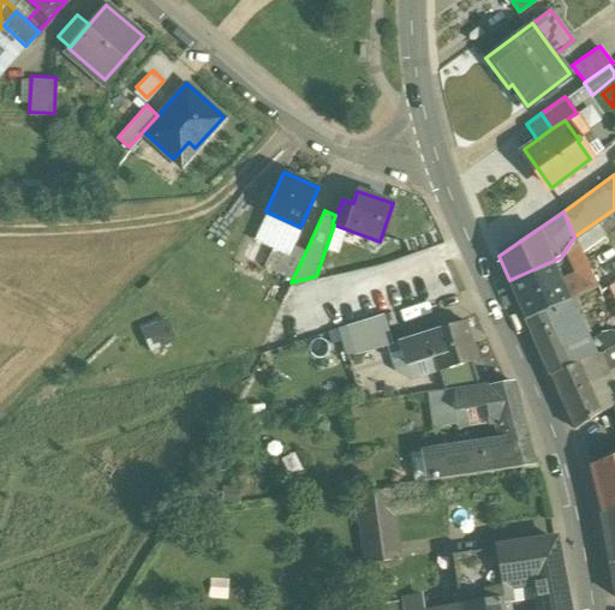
[(287,252),(255,238),(246,256),(268,267),(279,271),(287,252)]
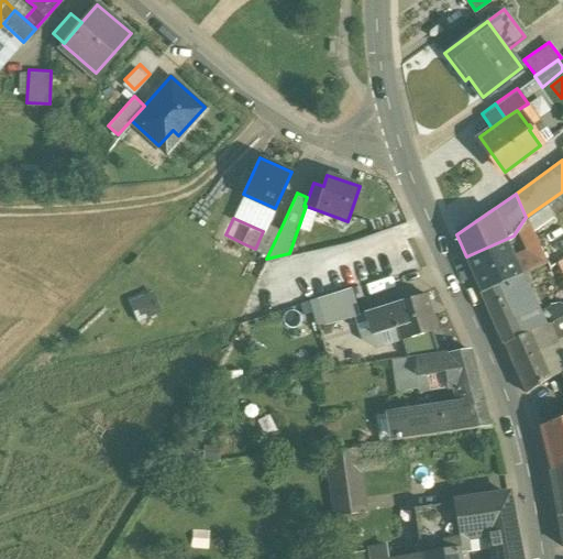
[(280,229),(267,222),(263,231),(255,249),(268,254),(280,229)]
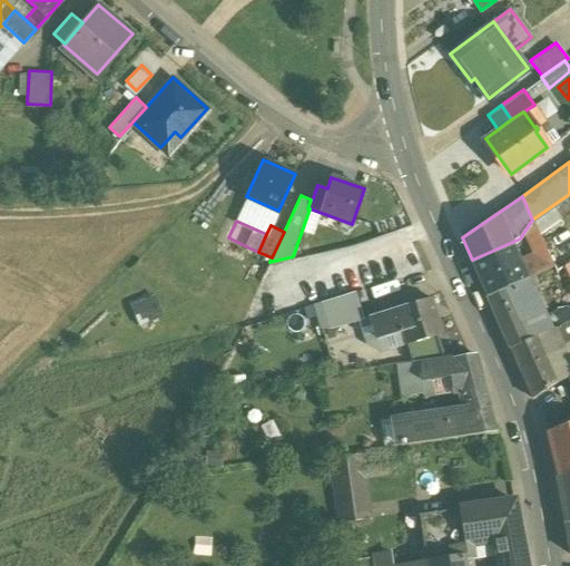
[(258,252),(248,247),(238,269),(262,280),(269,262),(272,257),(258,252)]
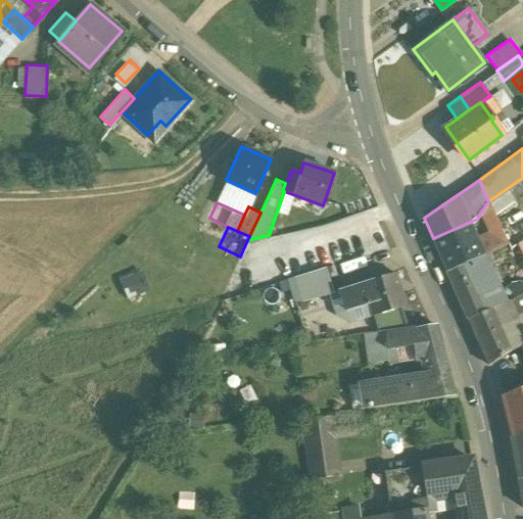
[(473,229),(435,244),(446,269),(483,253),(477,239),(473,229)]
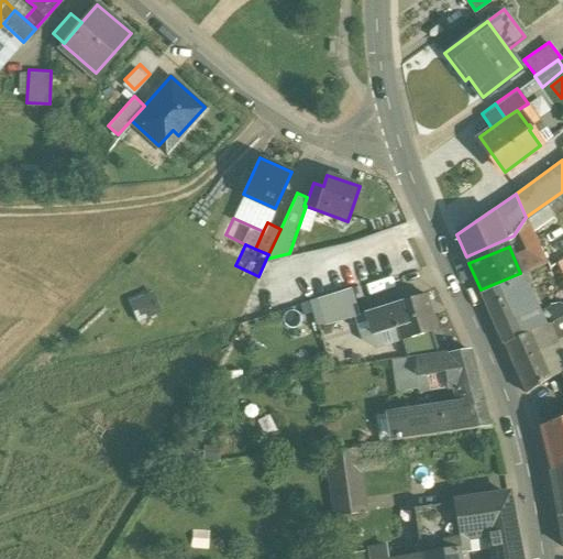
[(540,247),(514,258),(520,273),(522,272),(547,261),(540,247)]
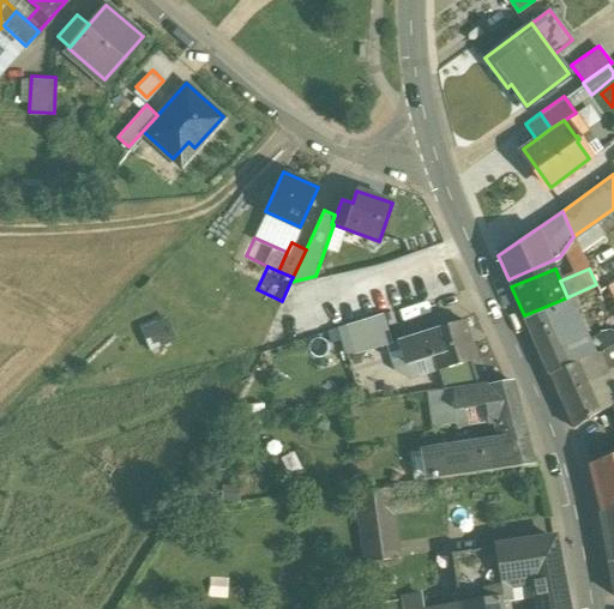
[(613,279),(607,285),(594,291),(612,329),(613,333),(613,279)]
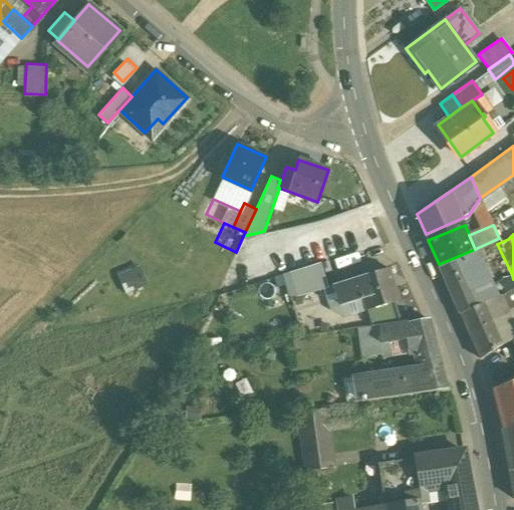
[(475,249),(439,264),(461,312),(478,303),(467,277),(485,268),(477,248),(475,249)]
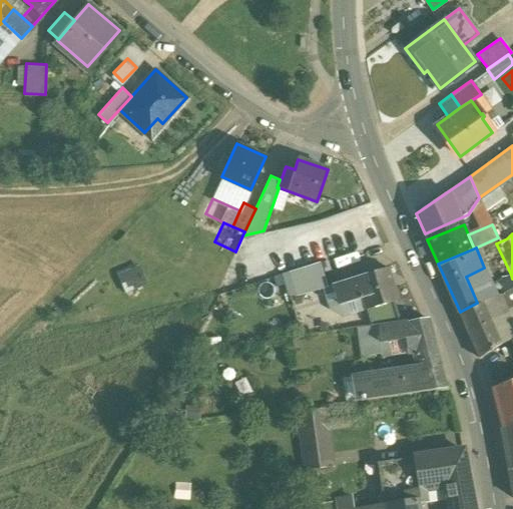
[(319,262),(291,270),(298,294),(327,285),(319,262)]
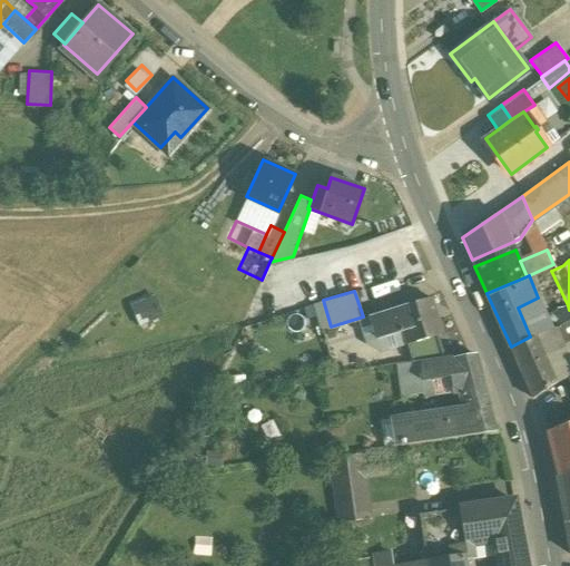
[(430,295),(370,314),(373,322),(397,314),(412,360),(420,359),(442,355),(436,332),(441,331),(430,295)]
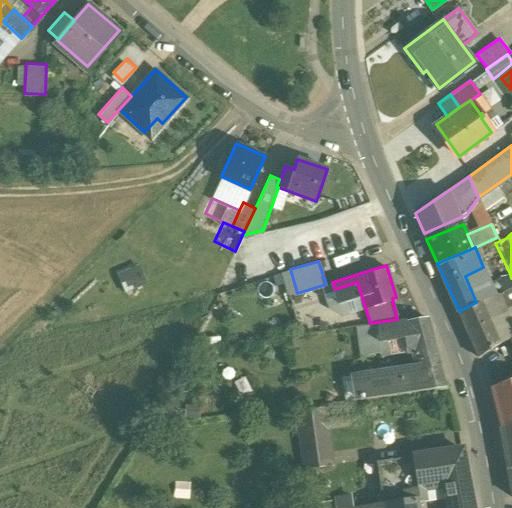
[(132,266),(116,273),(123,290),(140,282),(132,266)]
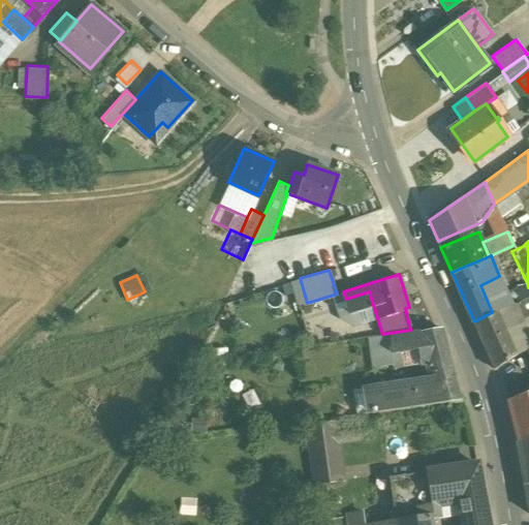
[(528,287),(527,283),(500,296),(505,306),(527,296),(528,295),(528,287)]
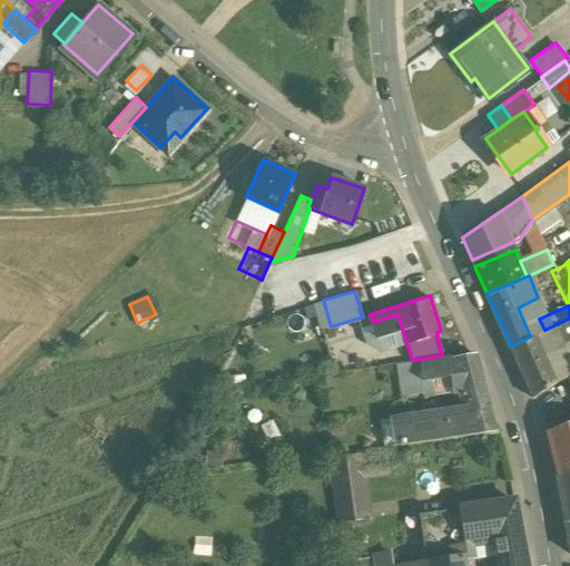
[(556,382),(534,335),(530,337),(511,347),(532,398),(556,382)]
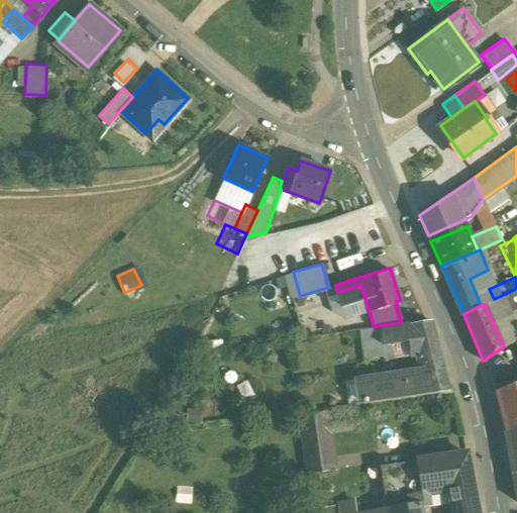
[(431,319),(427,320),(426,318),(414,320),(418,342),(420,350),(424,366),(425,368),(443,366),(431,319)]
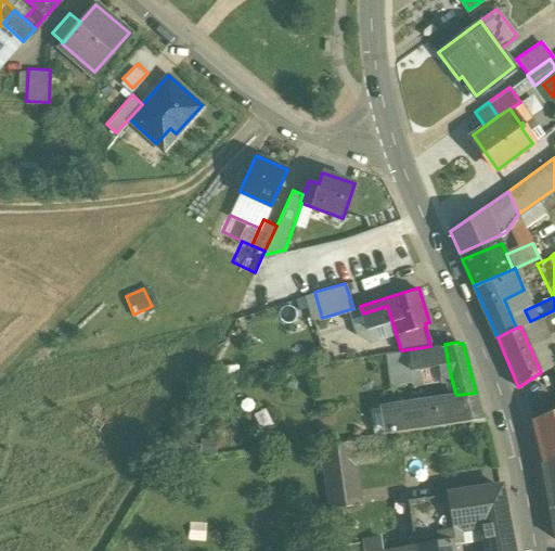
[(430,346),(409,349),(410,361),(411,369),(436,366),(440,380),(451,376),(449,368),(444,344),(430,346)]
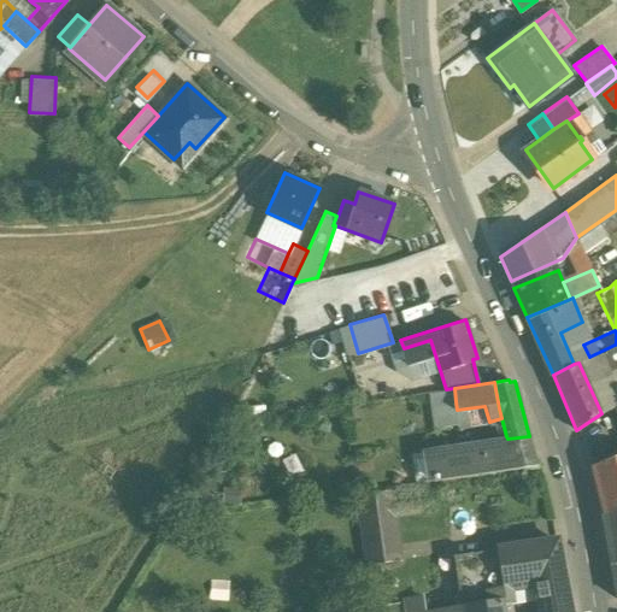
[(446,389),(429,392),(430,405),(456,401),(454,388),(446,389)]
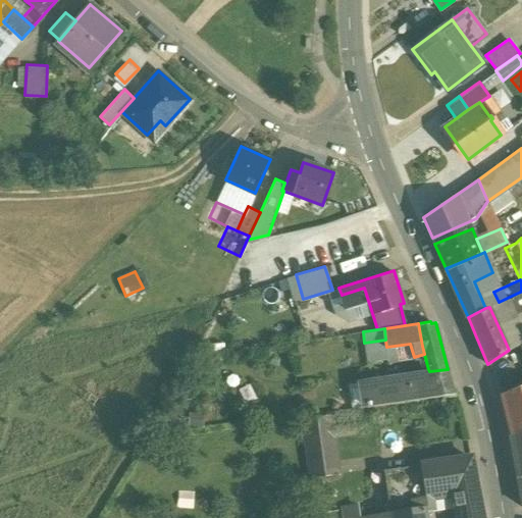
[(428,369),(407,373),(408,383),(411,382),(411,386),(431,383),(432,384),(451,382),(448,369),(429,371),(428,369)]
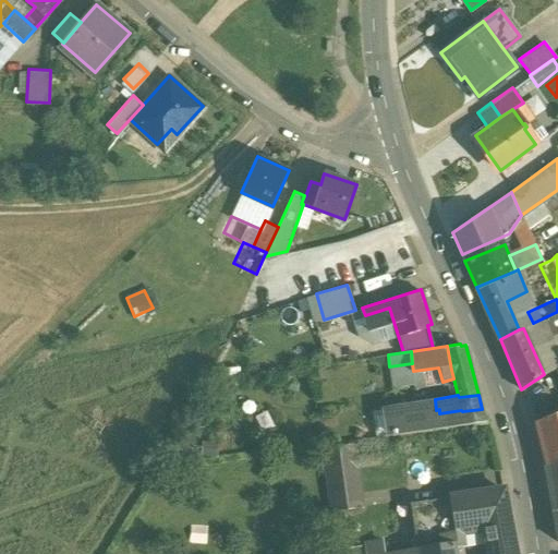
[(461,410),(439,413),(439,409),(436,410),(435,399),(388,408),(391,431),(392,430),(393,434),(485,420),(482,409),(462,411),(461,410)]
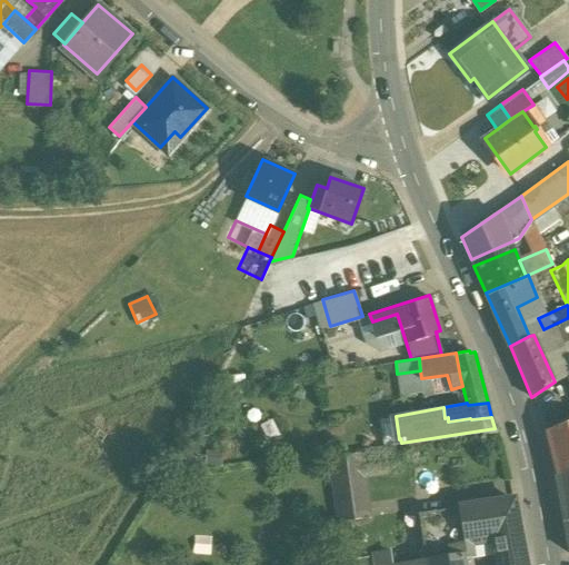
[(568,420),(546,430),(556,473),(568,468),(568,420)]
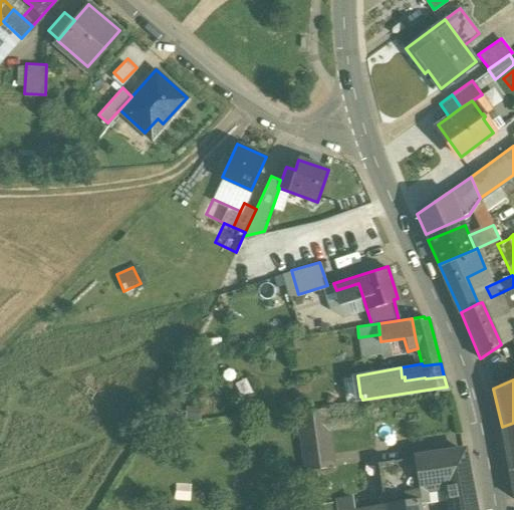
[(352,404),(298,412),(306,470),(333,466),(328,427),(355,424),(352,404)]
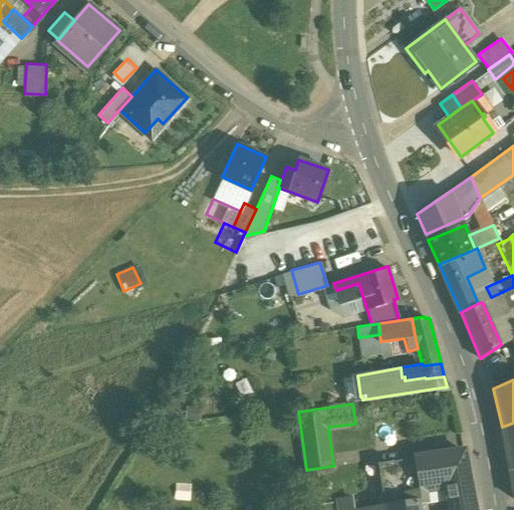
[(513,423),(502,427),(510,469),(513,467),(513,423)]
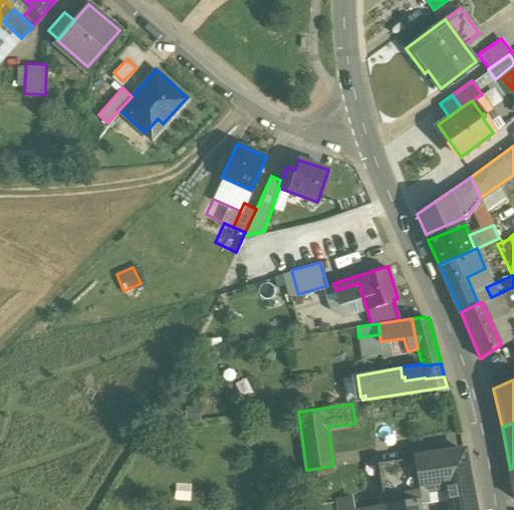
[(465,449),(416,457),(421,487),(452,482),(456,509),(465,509),(476,508),(465,449)]
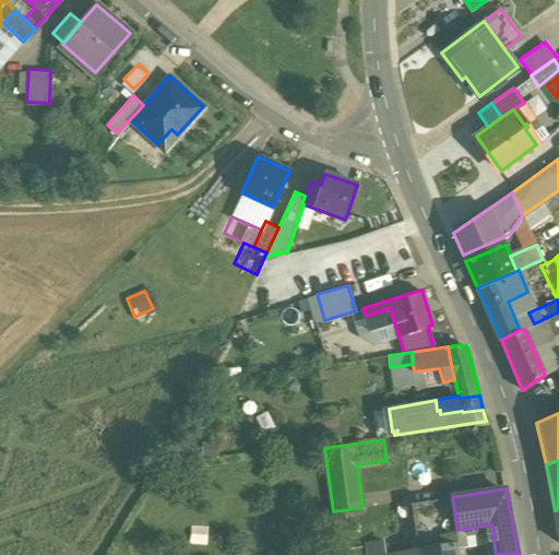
[(452,497),(409,504),(417,552),(452,546),(460,545),(458,530),(452,497)]
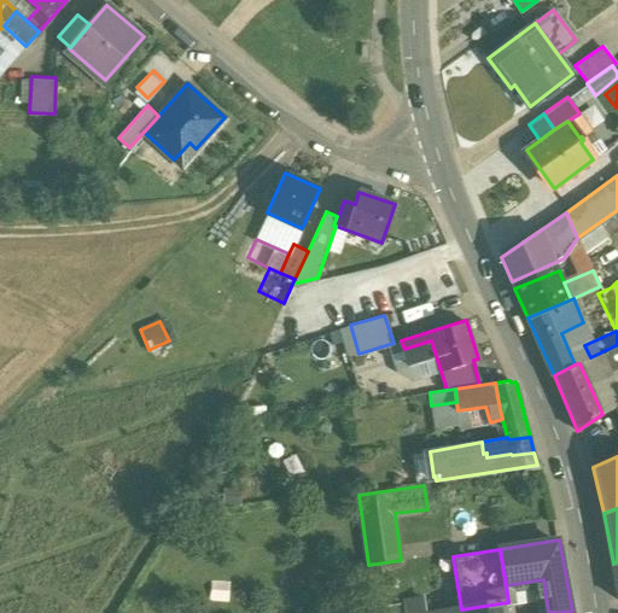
[(453,556),(415,562),(421,597),(406,600),(407,612),(461,612),(461,609),(453,556)]
